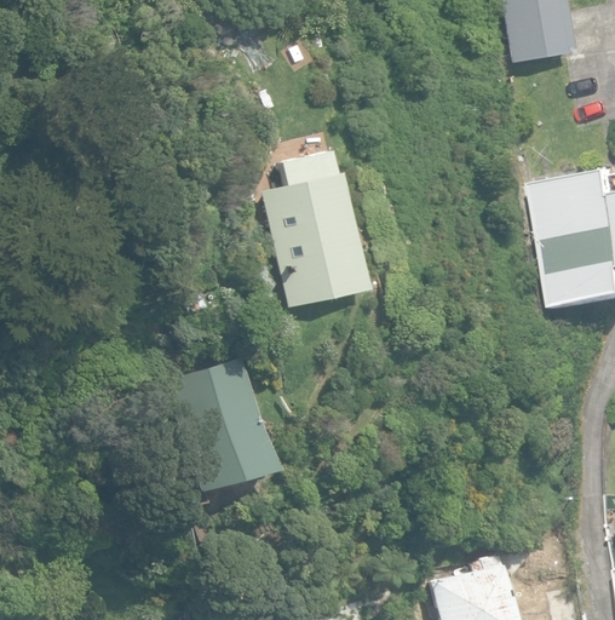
[(203,24),(216,17),(205,0),(201,0),(191,6),(203,24)]
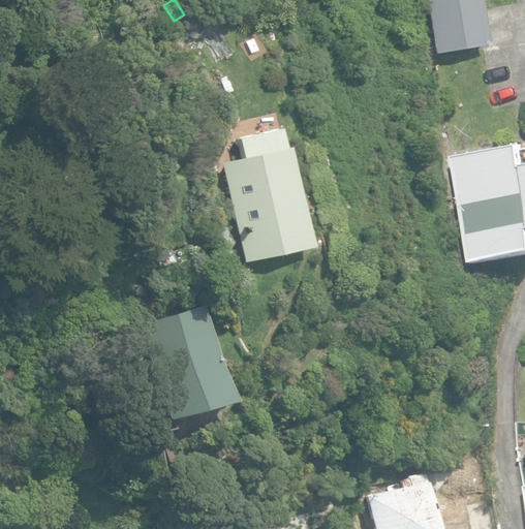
[(426,0),(436,54),(492,44),(484,0),(426,0)]
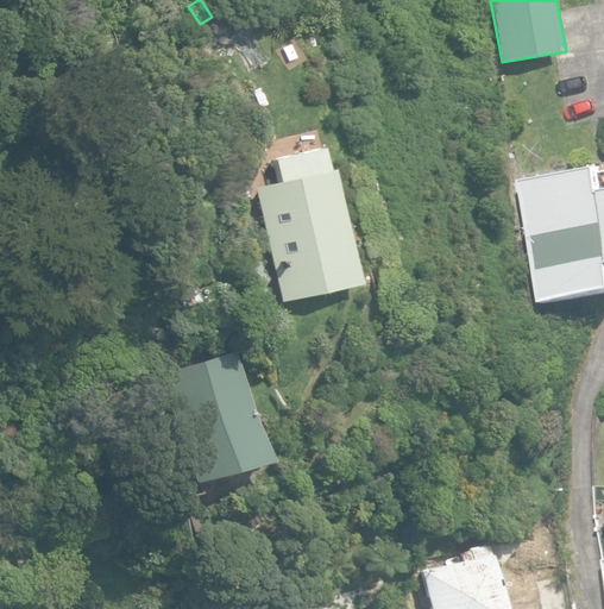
[(202,32),(215,50),(239,33),(226,16),(202,32)]
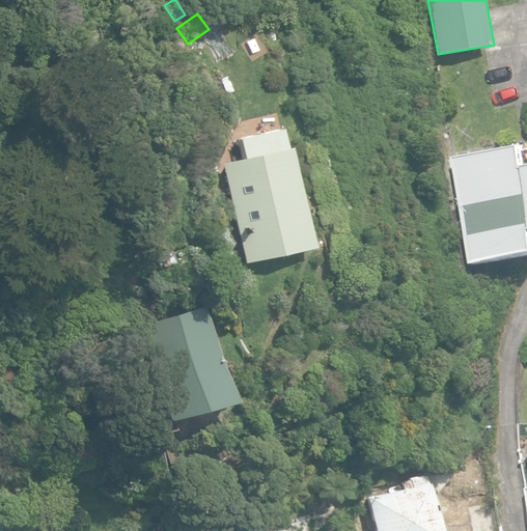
[(224,163),(247,262),(316,247),(294,146),(289,147),(286,132),(242,141),(246,158),(224,163)]
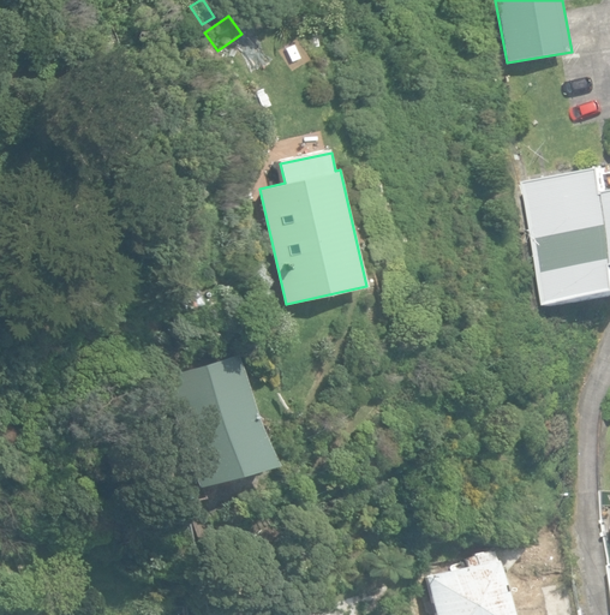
[(534,184),(556,306),(609,297),(609,171),(534,184)]
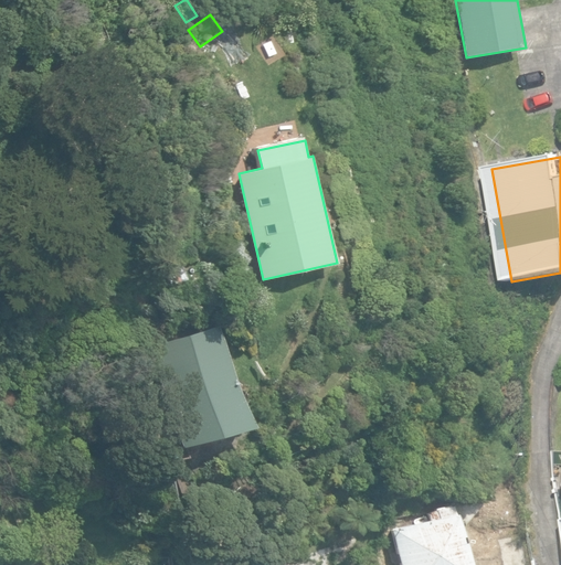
[(427,243),(429,257),(437,256),(437,243),(427,243)]
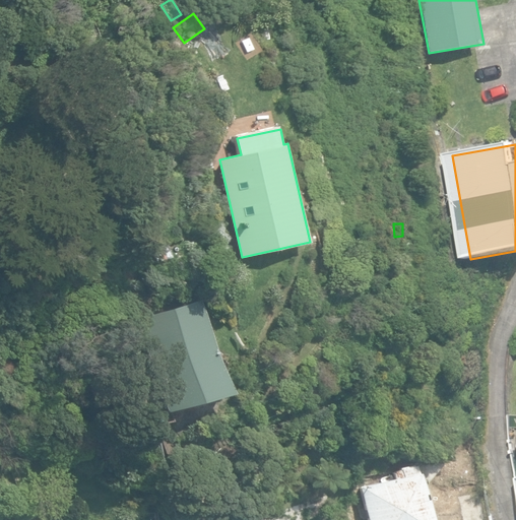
[(138,319),(166,411),(232,392),(204,300),(138,319)]
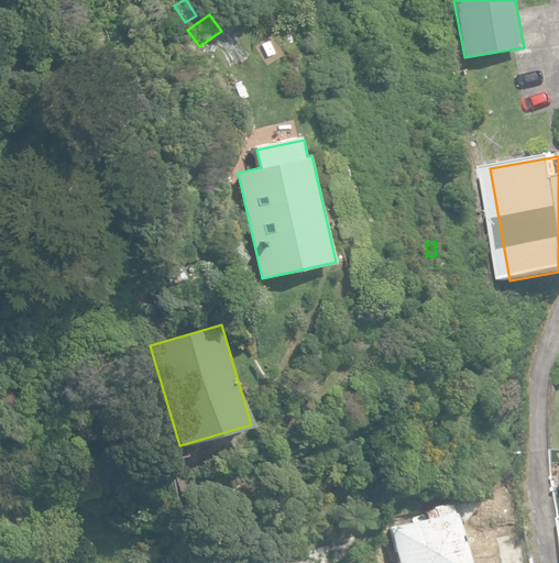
[(393,526),(399,562),(469,562),(460,511),(456,512),(455,505),(428,510),(429,518),(393,526)]
